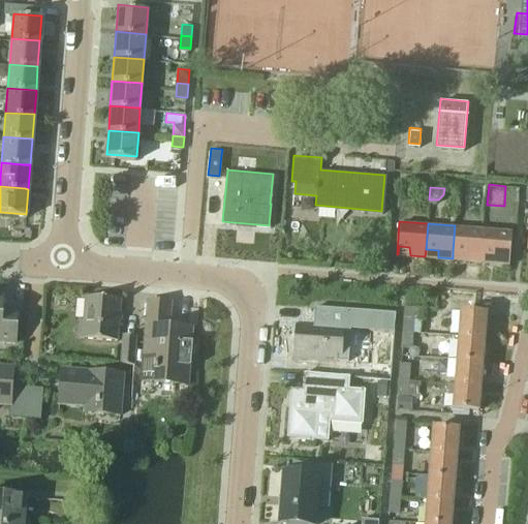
[(455,225),(453,251),(465,252),(465,259),(480,262),(480,253),(483,227),(455,225)]
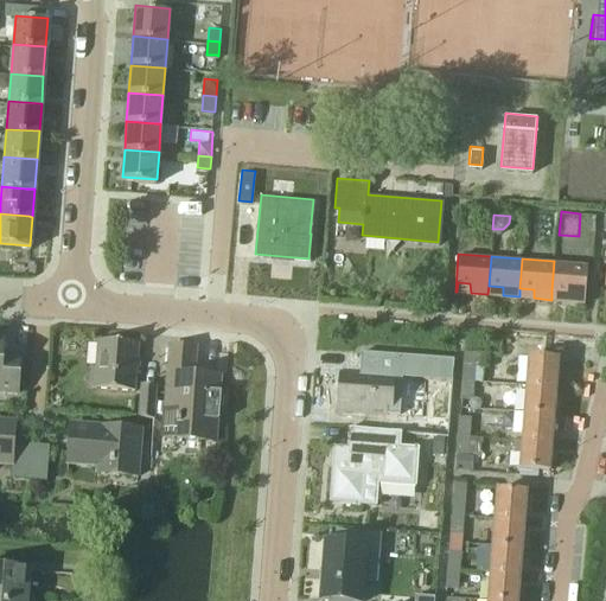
[(554,261),(552,291),(566,292),(567,300),(582,301),(586,263),(554,261)]
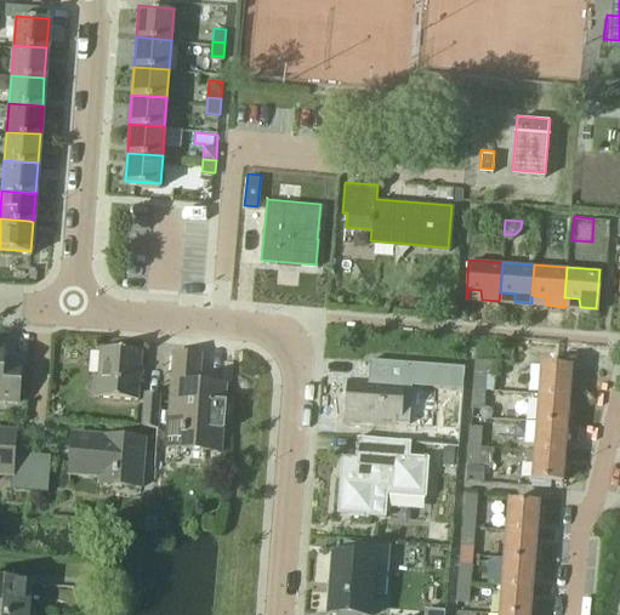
[(0,397),(20,398),(22,359),(4,358),(6,337),(0,336),(0,397)]
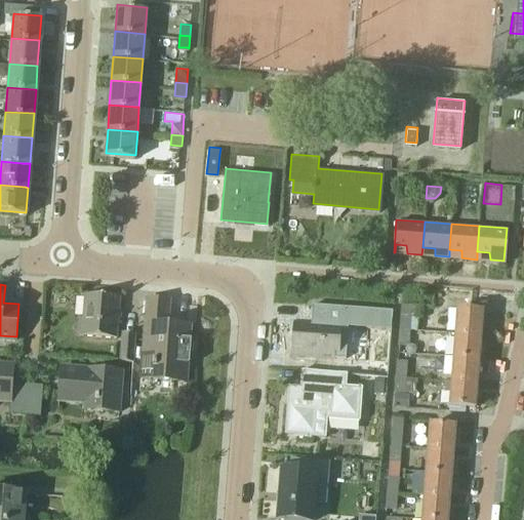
[(85,291),(82,332),(117,335),(120,293),(85,291)]
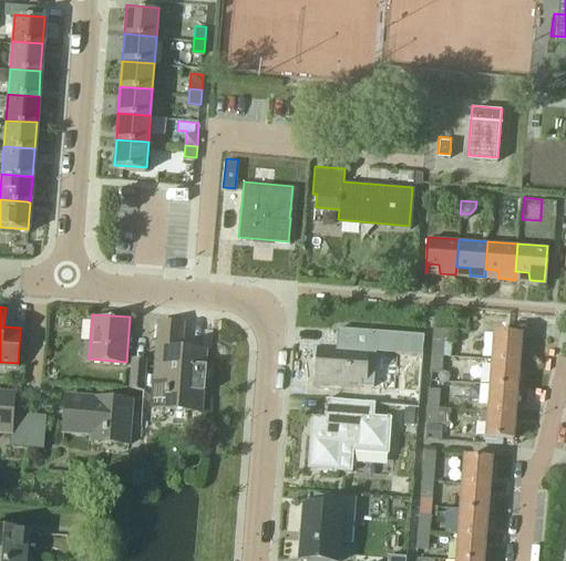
[(158,320),(154,378),(167,380),(165,405),(203,408),(207,349),(183,346),(185,321),(158,320)]
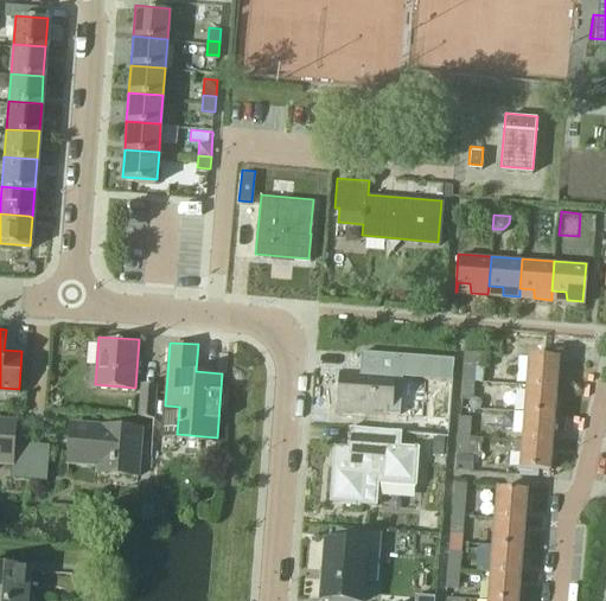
[(465,347),(463,376),(476,377),(477,349),(465,347)]
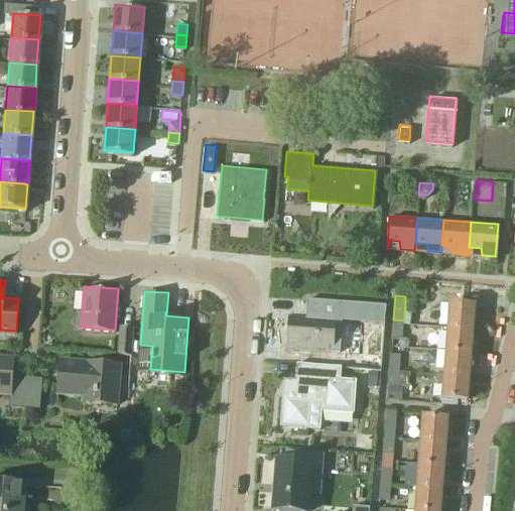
[(291,313),(289,346),(330,349),(340,350),(342,318),(385,322),(387,303),(343,299),(307,297),(306,314),(291,313)]
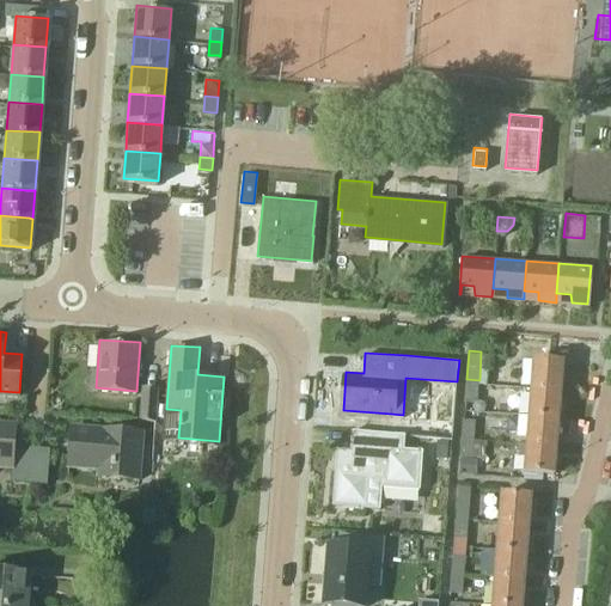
[(535,359),(532,385),(549,386),(561,386),(563,360),(535,359)]
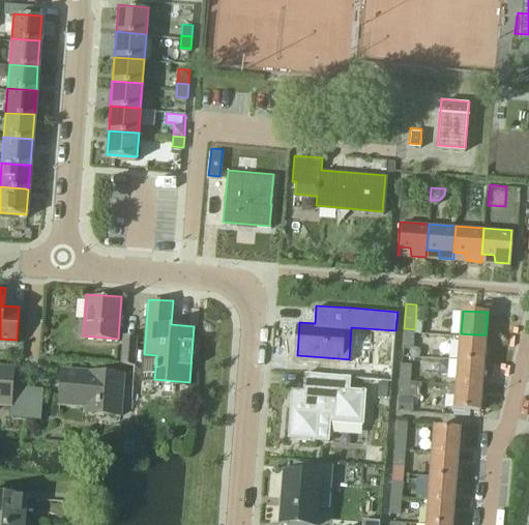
[(402,345),(403,345),(414,346),(415,329),(404,328),(402,345)]
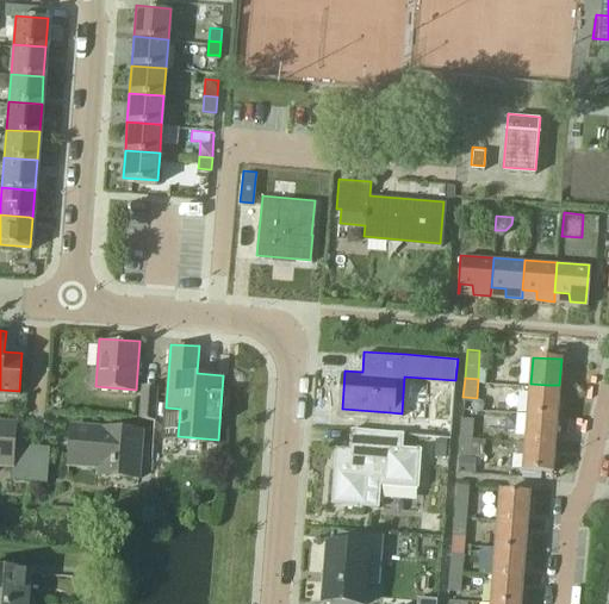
[(143,383),(141,416),(155,417),(157,384),(143,383)]
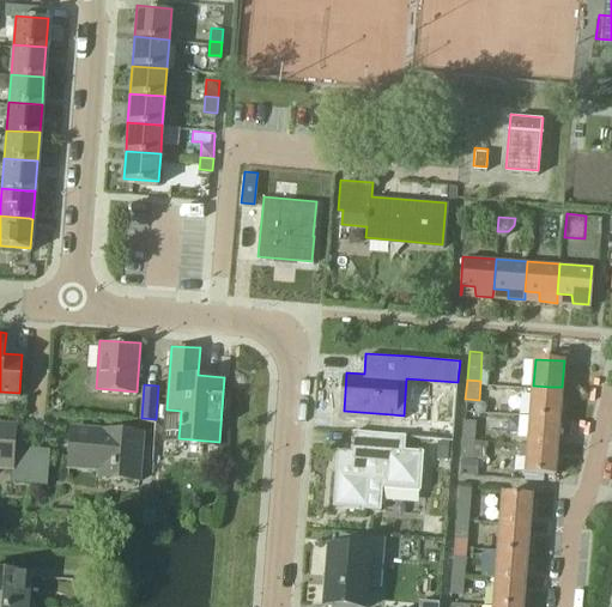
[(533,386),(531,414),(541,416),(559,417),(562,387),(550,387),(533,386)]
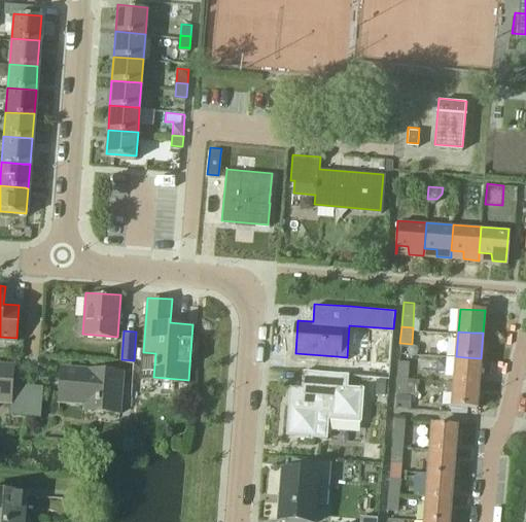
[(456,356),(454,381),(468,381),(480,382),(481,358),(465,357),(456,356)]
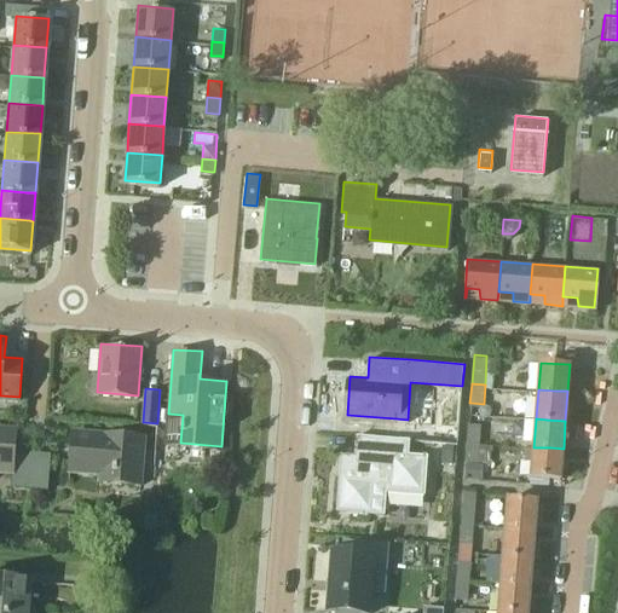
[(468,421),(467,440),(479,441),(481,422),(468,421)]
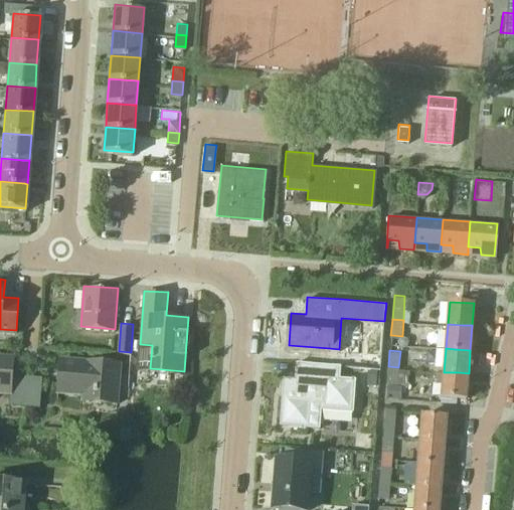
[(12,372),(14,355),(0,353),(0,389),(10,390),(9,402),(26,403),(40,404),(42,375),(29,374),(12,372)]
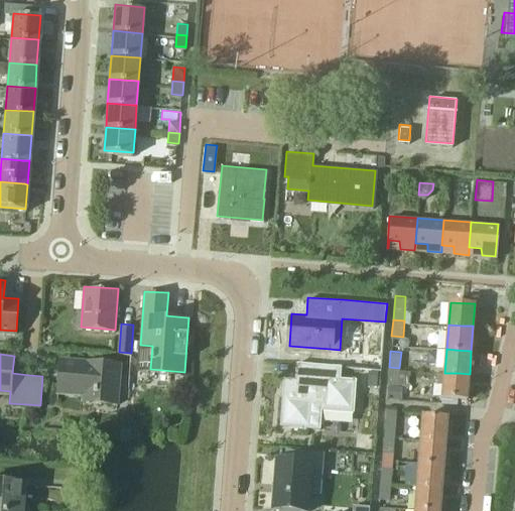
[(60,357),(57,393),(82,395),(82,399),(118,401),(121,362),(60,357)]
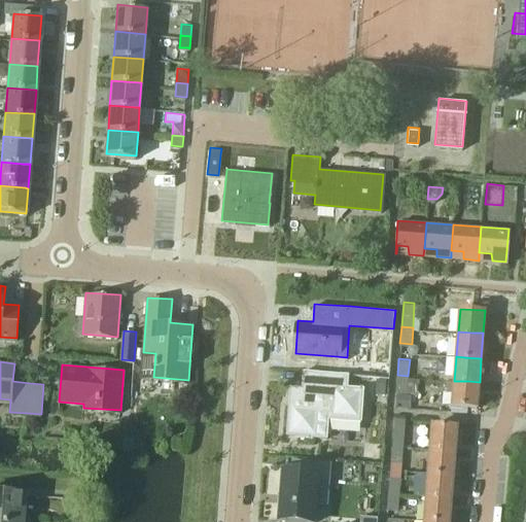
[(348,372),(301,369),(300,386),(288,385),(285,423),(289,423),(288,430),(297,431),(297,435),(326,437),(327,417),(360,420),(362,385),(347,384),(348,372)]
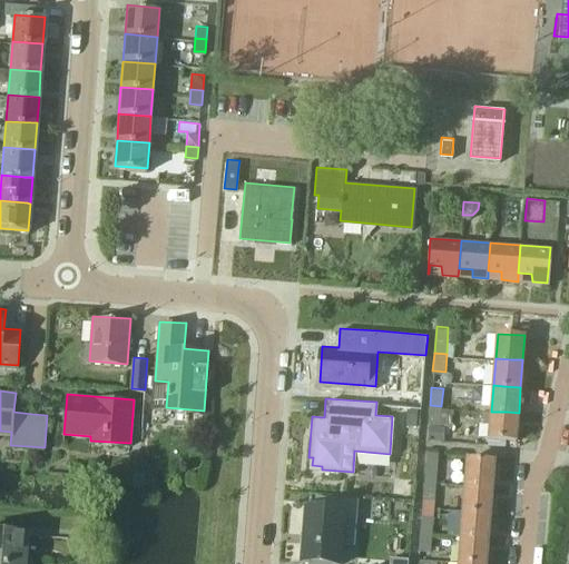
[(429,423),(430,423),(440,424),(441,406),(430,405),(429,423)]
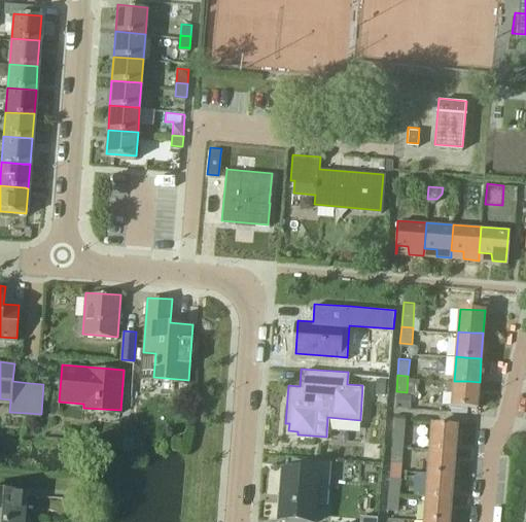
[(446,380),(446,384),(450,389),(454,390),(453,405),(478,407),(480,382),(468,381),(454,381),(446,380)]
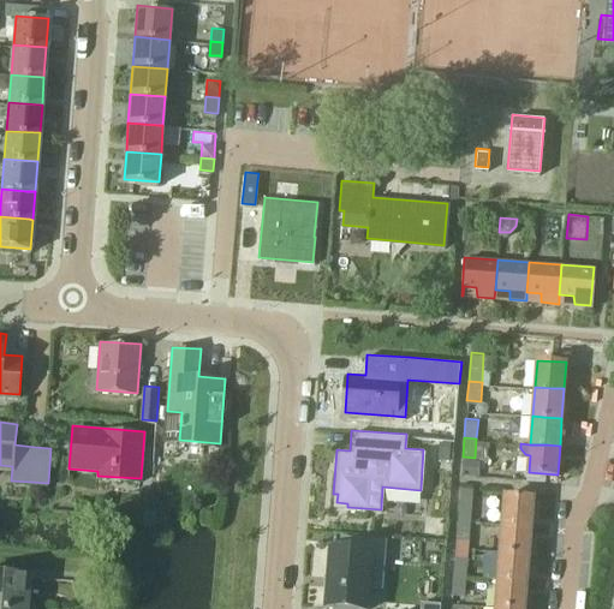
[(475,458),(464,457),(462,472),(478,473),(481,458),(475,458)]
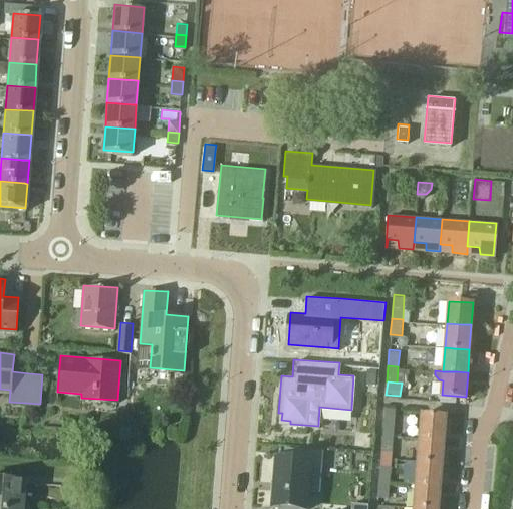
[(385,406),(382,431),(394,432),(396,407),(385,406)]
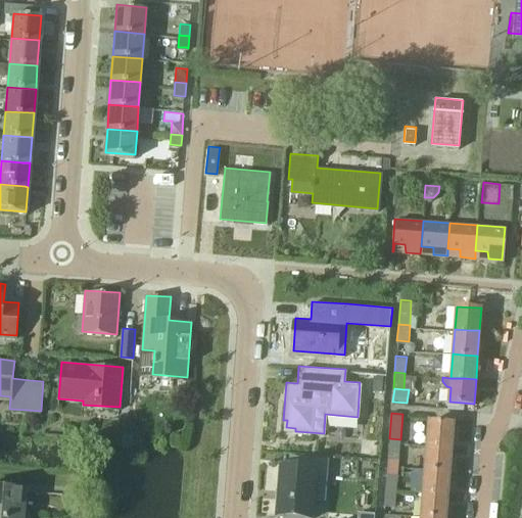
[(429,419),(428,441),(443,443),(452,443),(454,421),(429,419)]
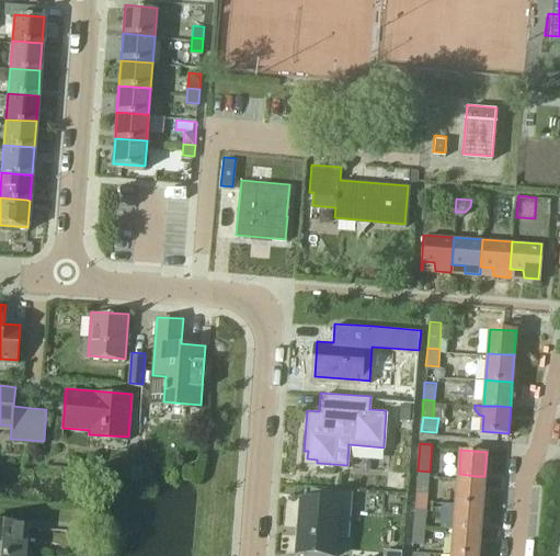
[(418,471),(416,490),(429,490),(430,472),(418,471)]
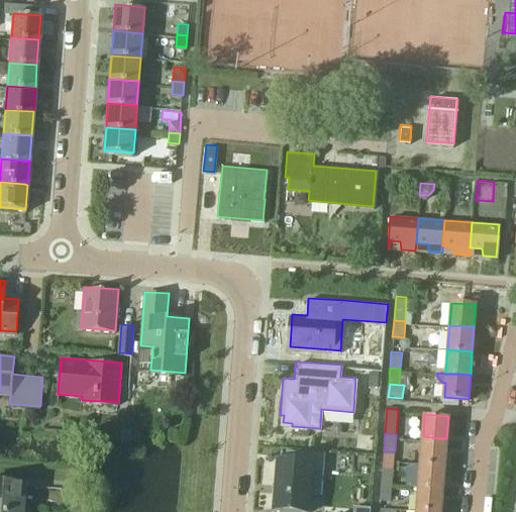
[(423,436),(421,462),(445,463),(446,438),(438,438),(423,436)]
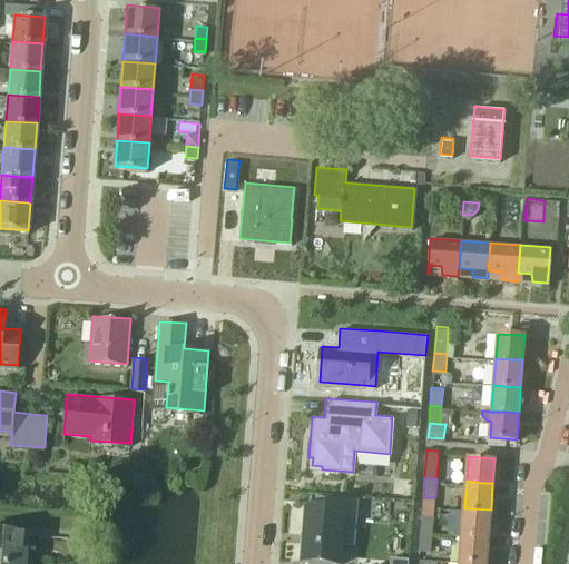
[(302,561),(339,563),(342,510),(305,506),(302,561)]
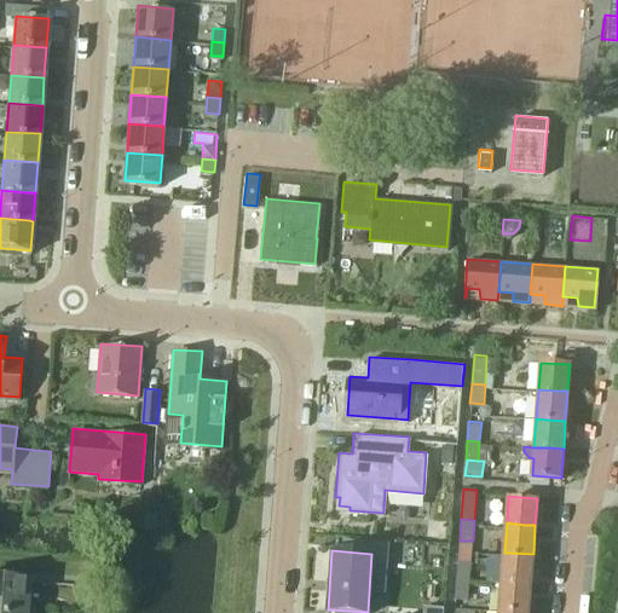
[(504,553),(502,580),(521,582),(531,583),(533,554),(504,553)]
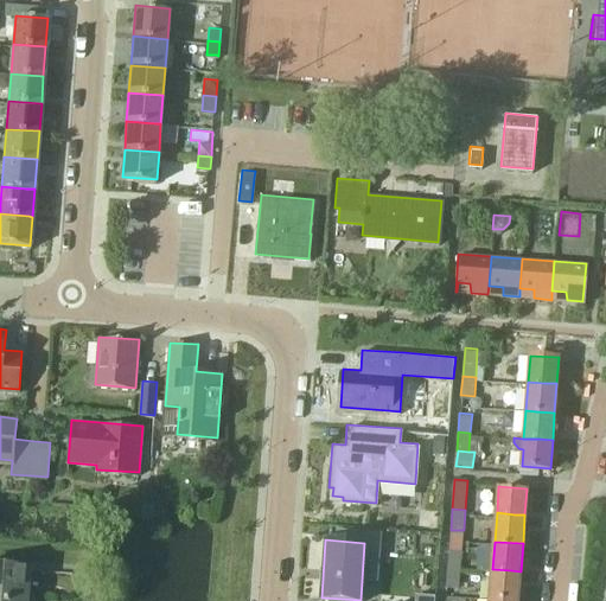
[(450,548),(448,567),(460,568),(461,549),(450,548)]
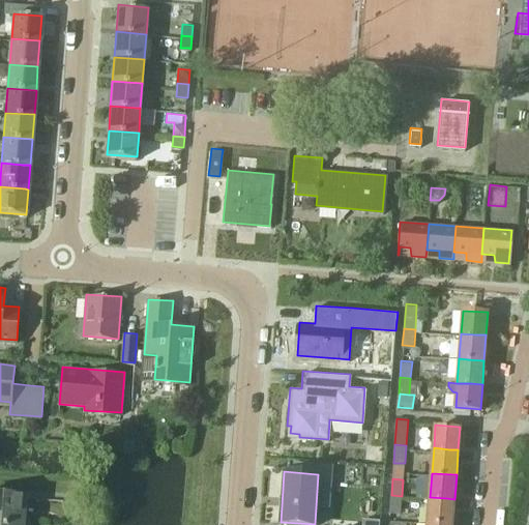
[(0,515),(24,517),(26,495),(0,493),(0,515)]
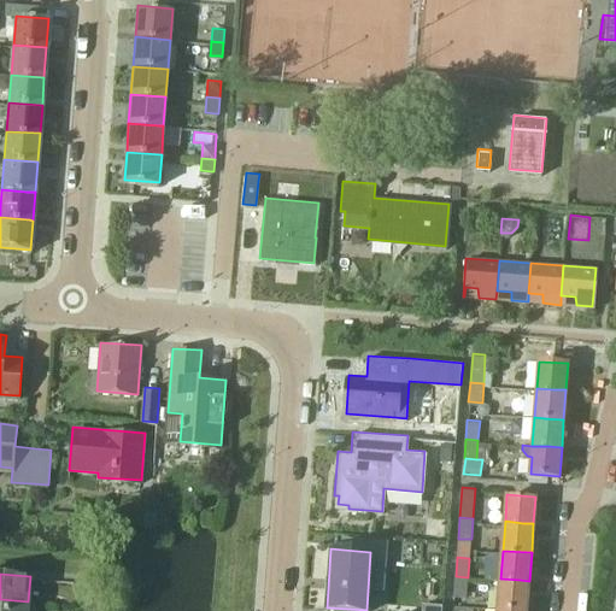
[(456,576),(453,594),(467,595),(468,577),(456,576)]
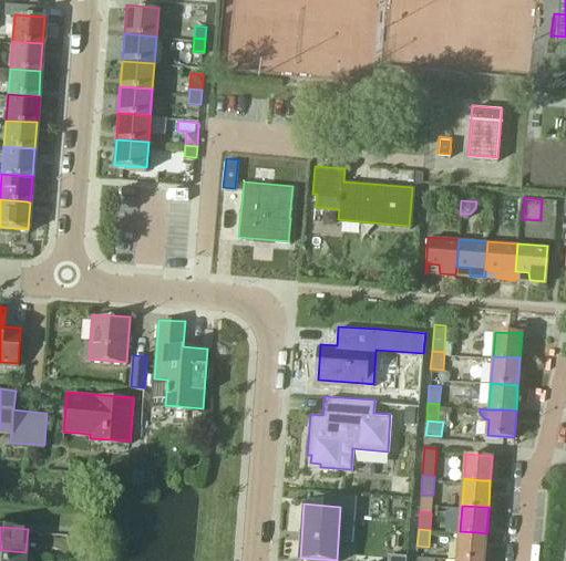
[(460,531),(458,558),(470,558),(484,560),(486,533),(477,532),(460,531)]
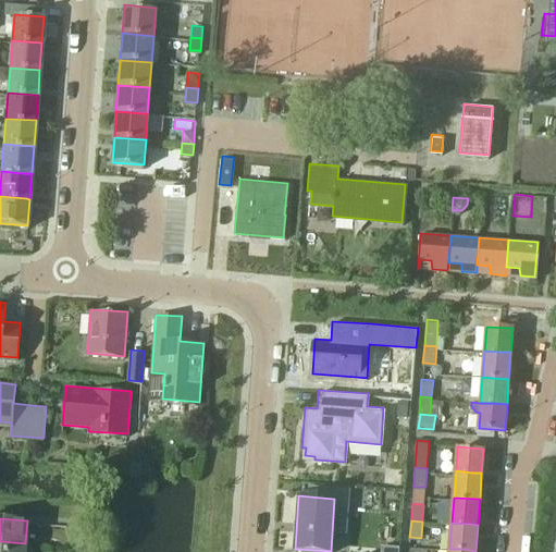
[(0,551),(24,551),(25,543),(0,541),(0,551)]
